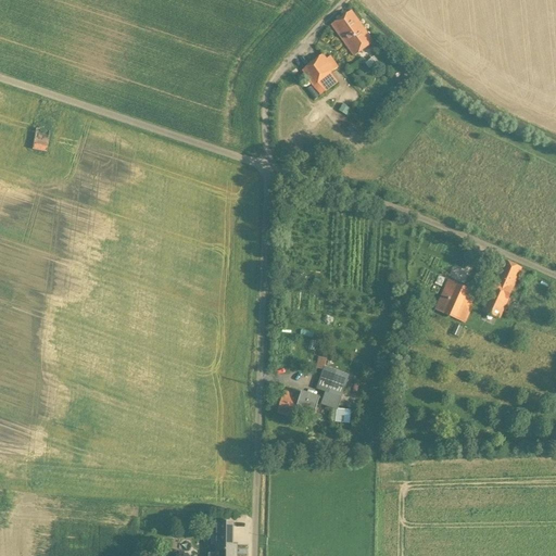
[(332,25),(345,43),(358,34),(357,33),(364,28),(352,12),(332,25)]
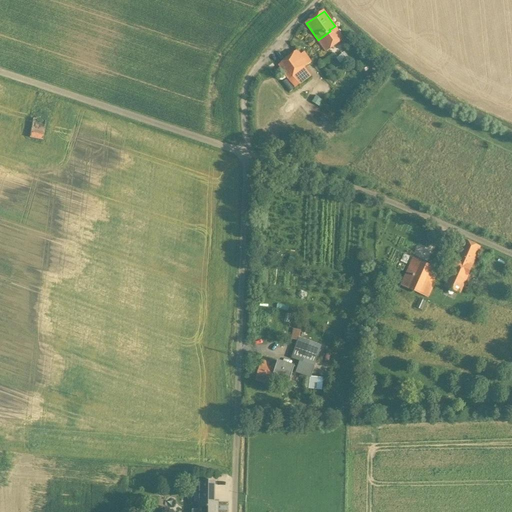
[(344,39),(335,26),(329,30),(330,31),(318,40),(326,52),(344,39)]
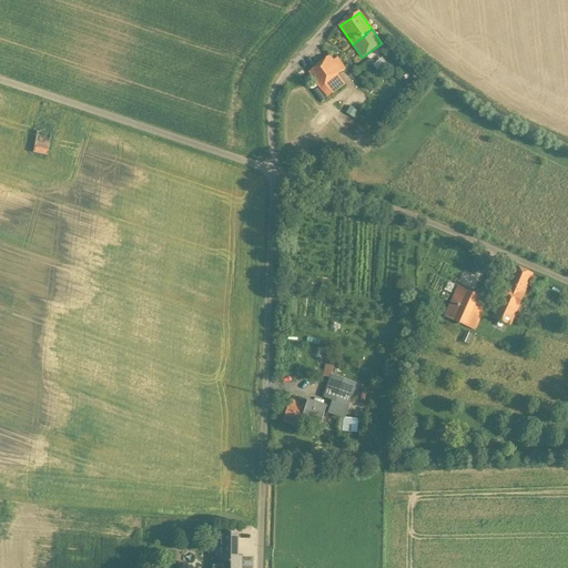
[(334,61),(330,56),(310,72),(321,88),(328,97),(333,93),(340,89),(345,84),(337,75),(342,72),(334,61)]
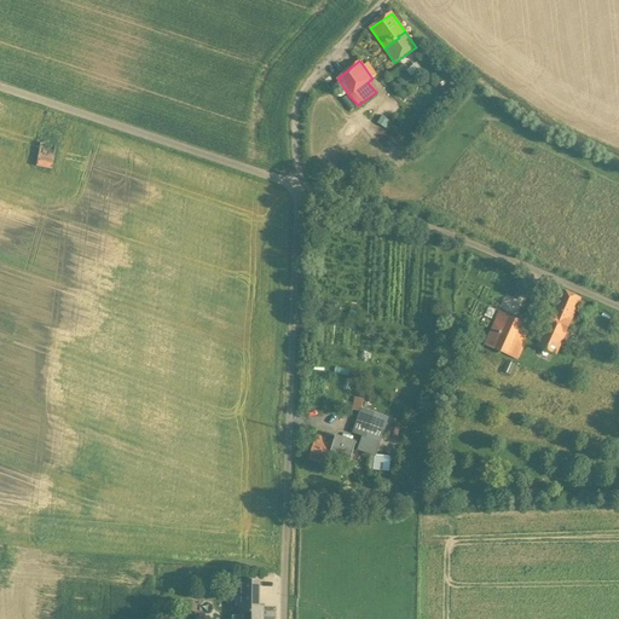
[(368,63),(364,67),(372,79),(376,75),(368,63)]
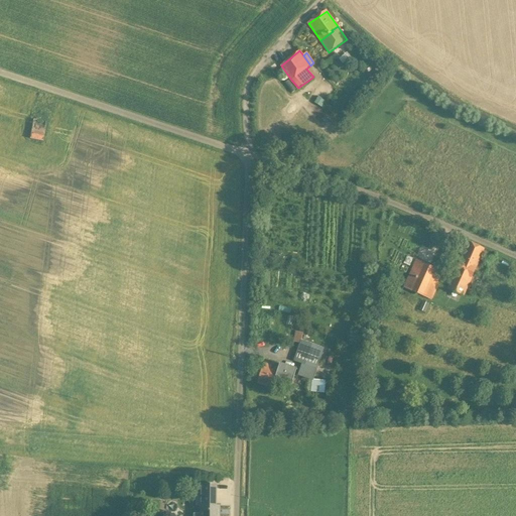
[(308,81),(302,85),(306,90),(311,86),(308,81)]
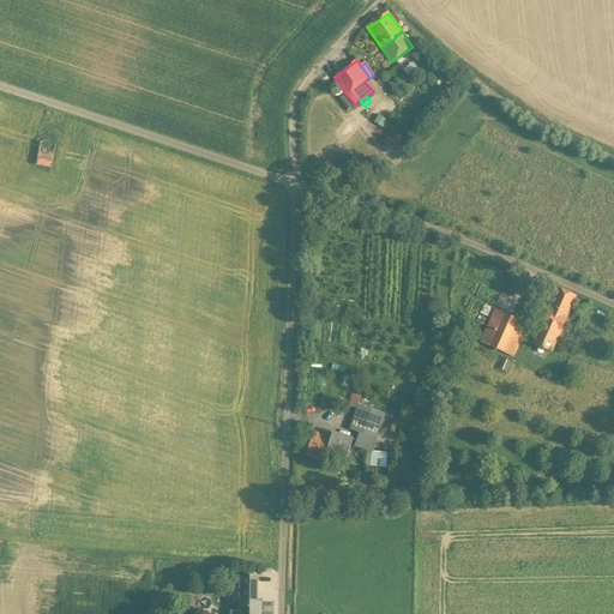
[(357,181),(366,188),(381,170),(373,163),(357,181)]
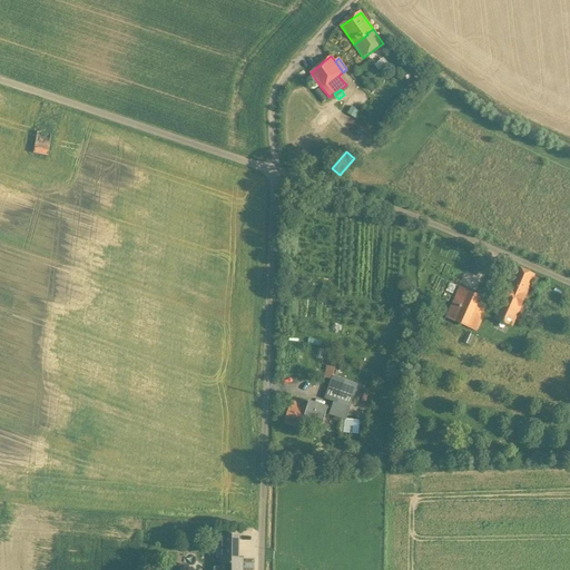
[(509,275),(513,277),(518,267),(513,265),(509,275)]
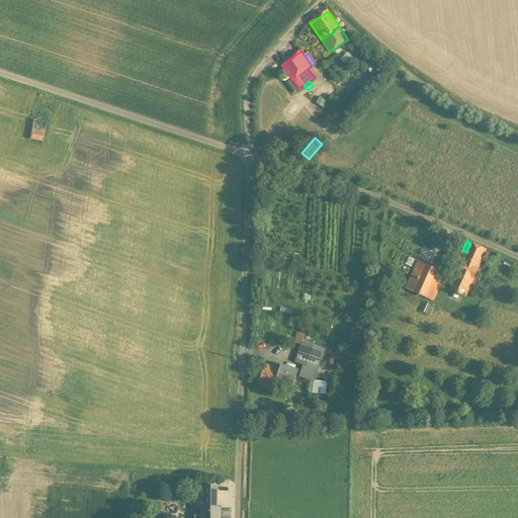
[(486,250),(470,243),(466,252),(461,264),(477,270),(486,250)]
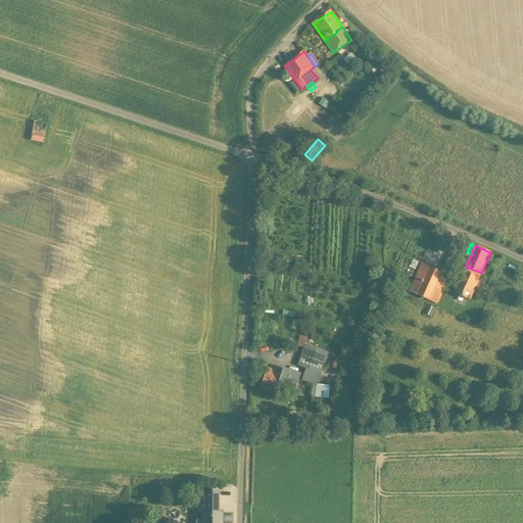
[(449,276),(423,264),(410,292),(436,303),(449,276)]
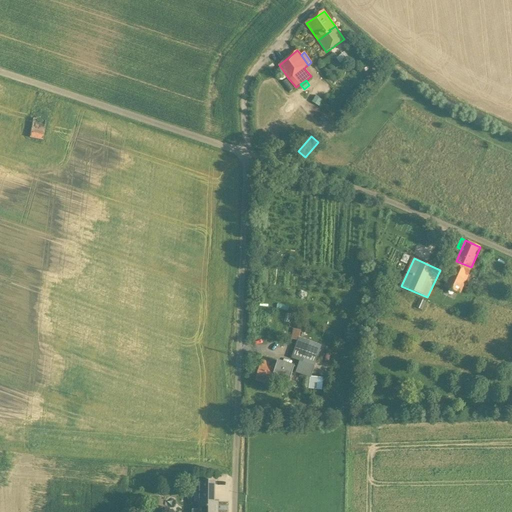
[(456,261),(456,260),(452,268),(453,268),(468,275),(472,268),(471,267),(456,261)]
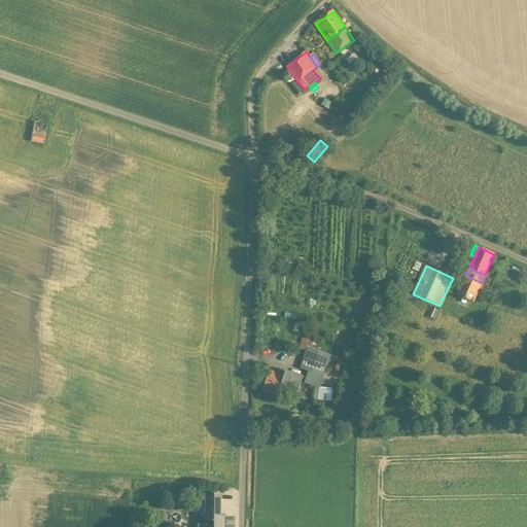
[(482,283),(466,276),(458,295),(472,302),(482,283)]
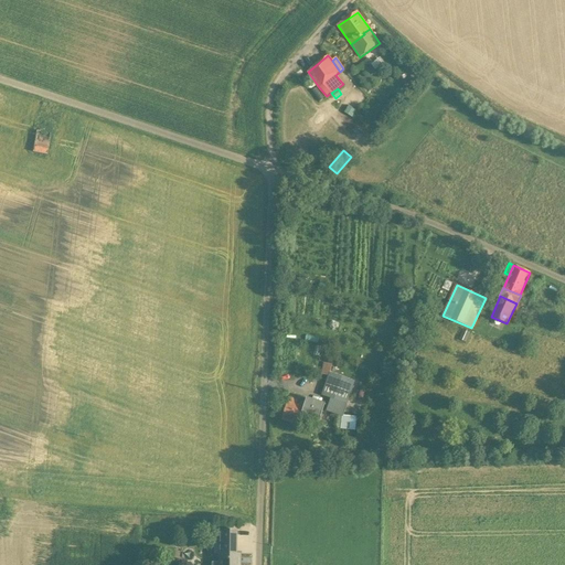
[(323,362),(322,373),(330,374),(331,363),(323,362)]
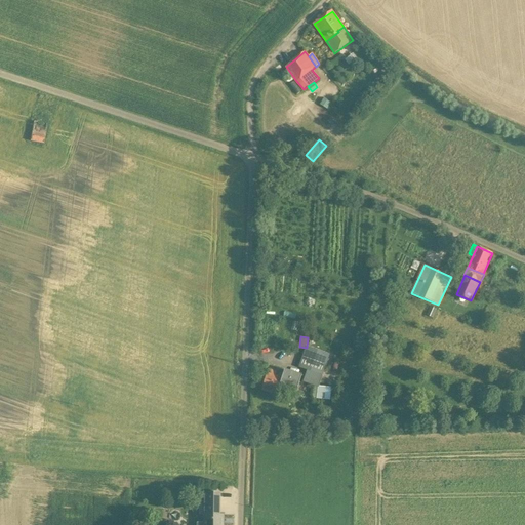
[(313,371),(318,373),(320,374),(327,355),(308,348),(300,367),(304,369),(312,371),(313,371)]
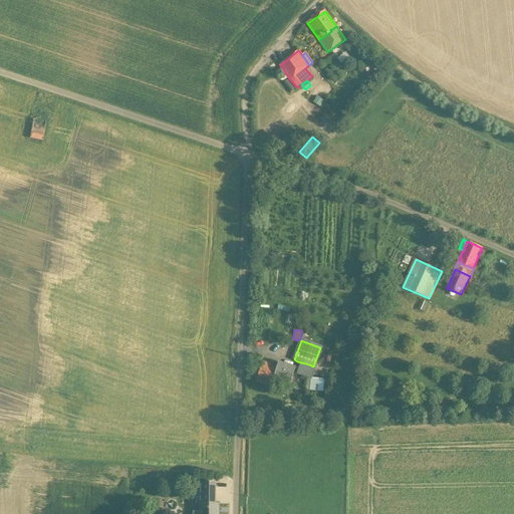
[(295,368),(293,375),(306,379),(311,365),(306,363),(305,363),(297,361),(295,368)]
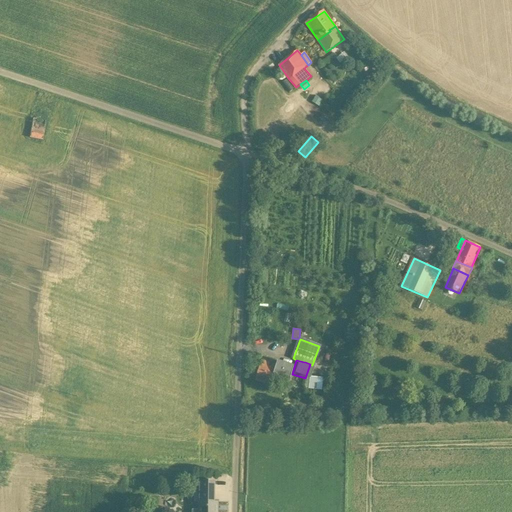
[(278,362),(275,369),(273,375),(290,380),(292,374),(294,367),(278,362)]
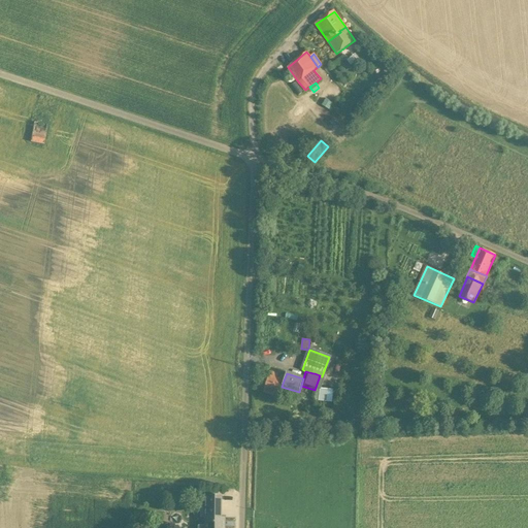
[(263,392),(278,397),(282,387),(284,381),(276,378),(268,375),(263,392)]
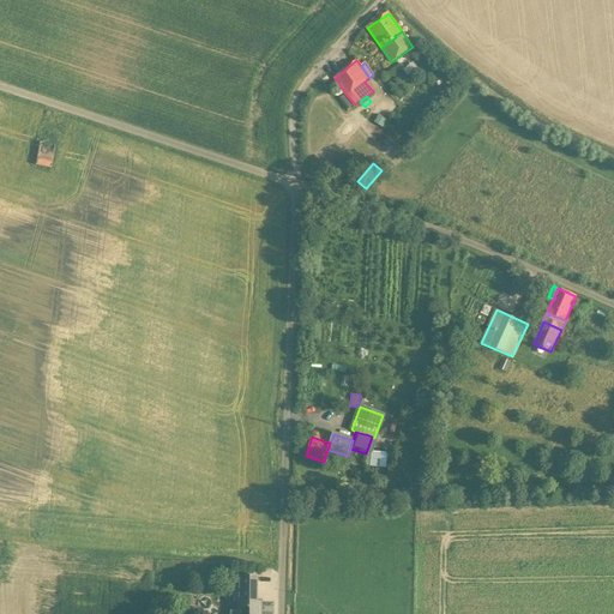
[(240,576),(257,576),(257,569),(240,566),(240,576)]
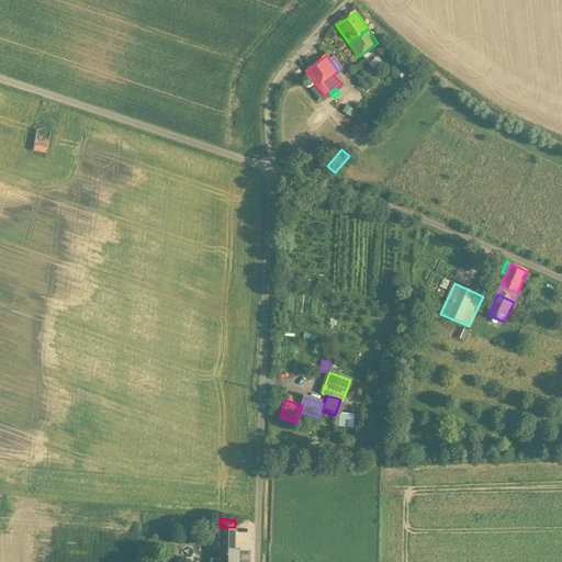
[(220,527),(220,551),(235,551),(235,527),(220,527)]
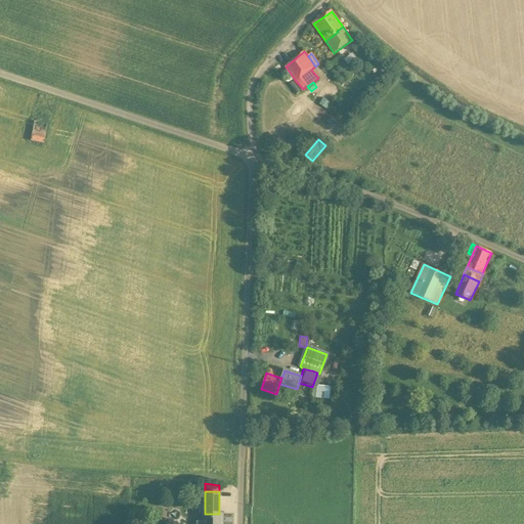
[(205,523),(222,523),(222,514),(219,514),(205,514),(205,522),(205,523)]
